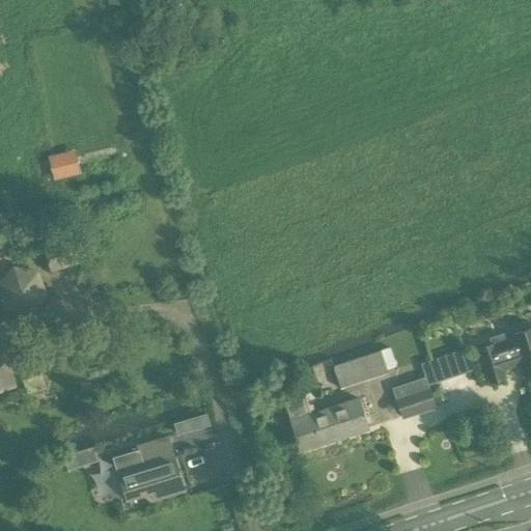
[(95,253),(86,225),(43,239),(51,268),(70,261),(95,253)]
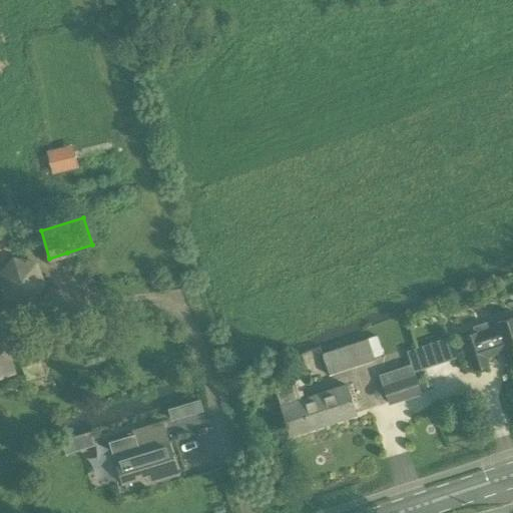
[(0,285),(6,300),(27,304),(44,286),(36,262),(12,258),(0,274),(0,285)]
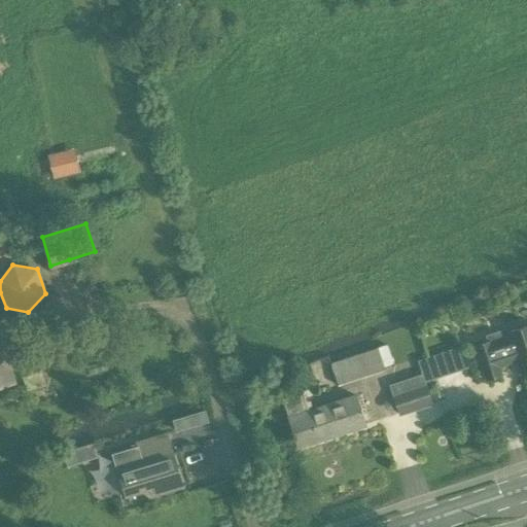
[(526,326),(507,334),(506,328),(485,335),(488,343),(476,347),(487,380),(502,375),(499,367),(511,363),(510,361),(512,356),(516,355),(522,374),(526,372),(526,326)]
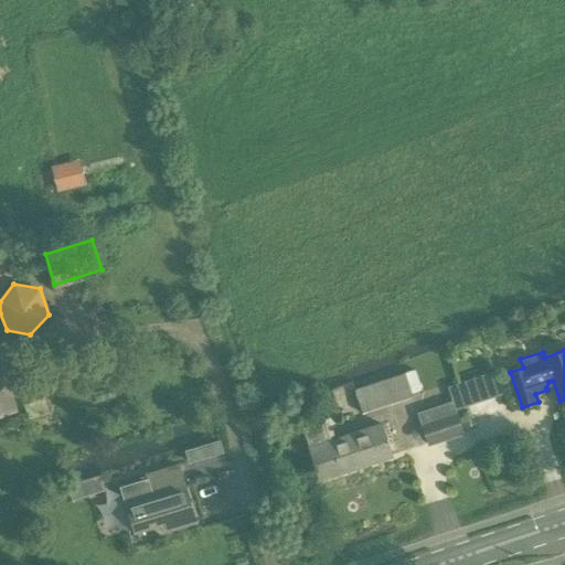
[(0,413),(16,409),(0,355),(0,413)]
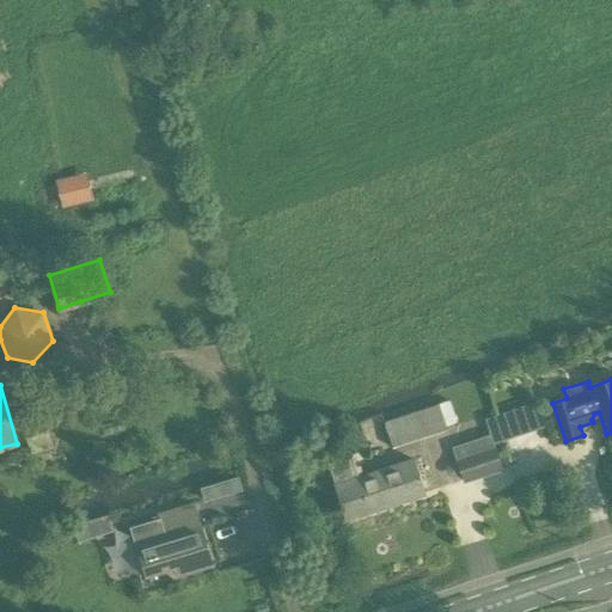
[(496,417),(502,435),(548,420),(542,402),(496,417)]
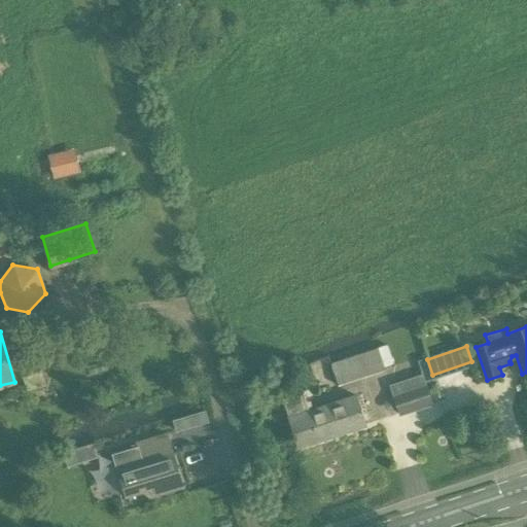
[(361,353),(329,364),(338,387),(369,376),(385,371),(384,366),(378,348),(361,353)]
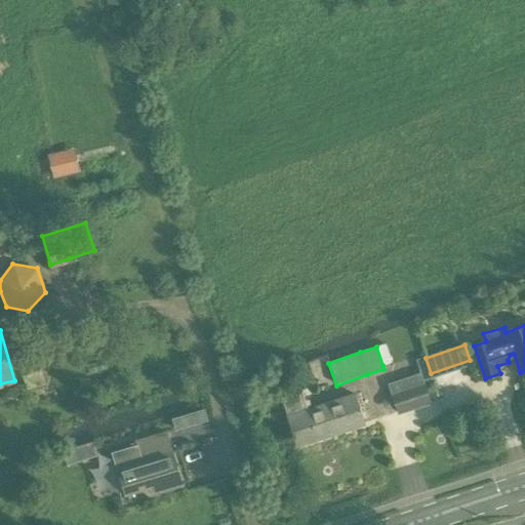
[(21,366),(28,390),(45,385),(39,360),(21,366)]
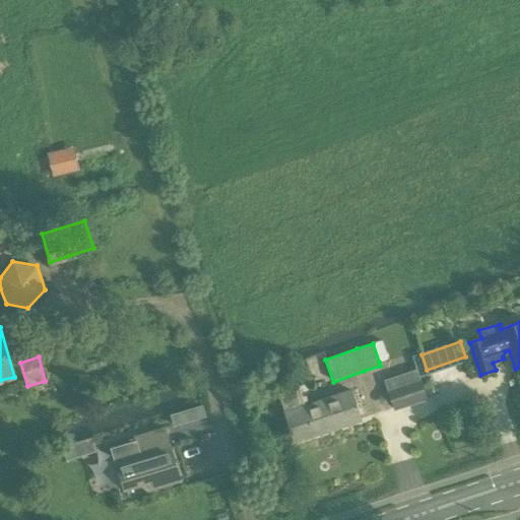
[(419,380),(388,391),(393,408),(426,397),(419,380)]
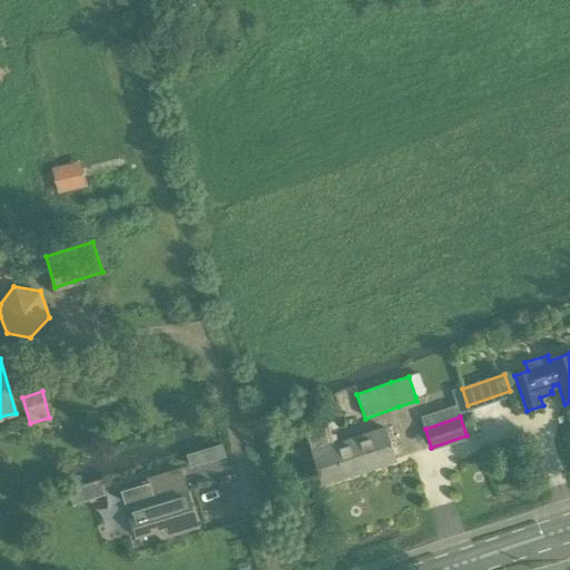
[(323,484),(343,478),(395,461),(384,429),(335,444),(328,425),(305,433),(312,452),(312,451),(323,484)]
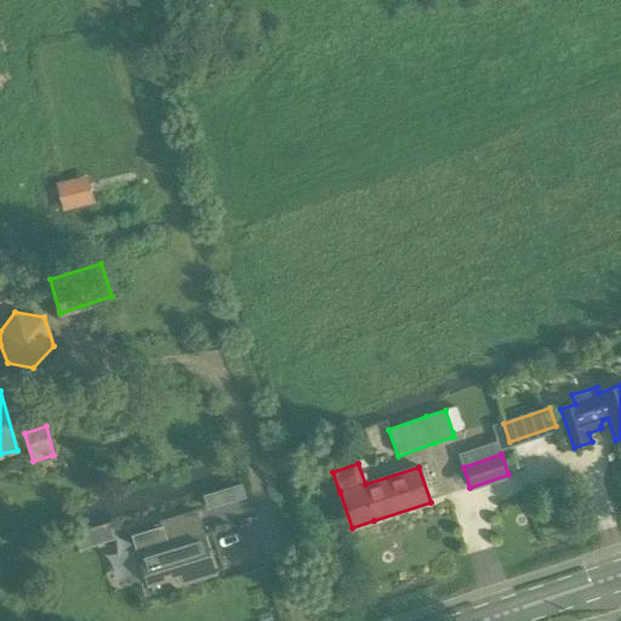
[(177,577),(180,585),(215,574),(197,511),(160,523),(167,545),(137,553),(147,586),(177,577)]
